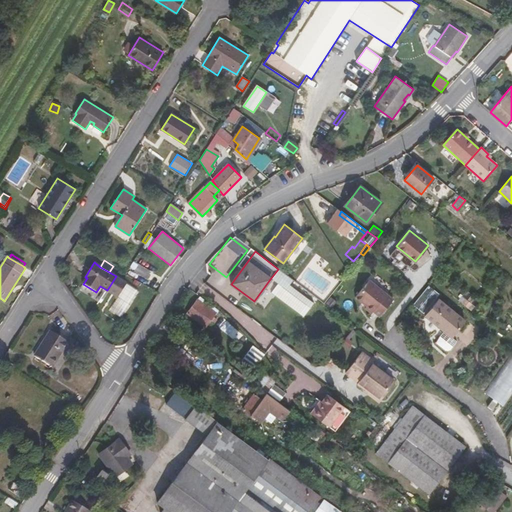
[(152,273),(138,265),(134,271),(149,280),(152,273)]
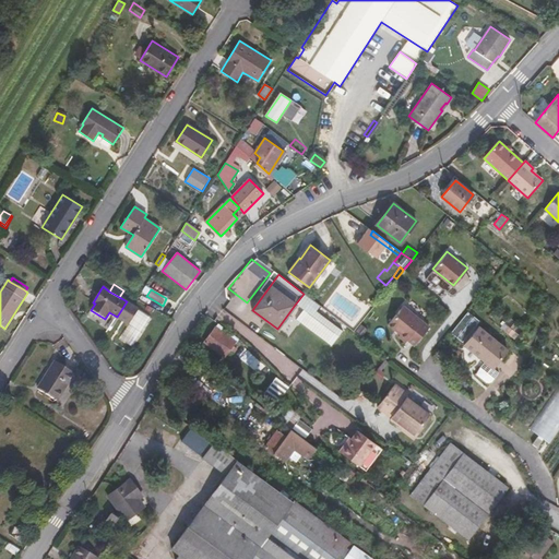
[(389,324),(401,334),(400,336),(406,342),(408,340),(415,345),(430,326),(403,306),(389,324)]
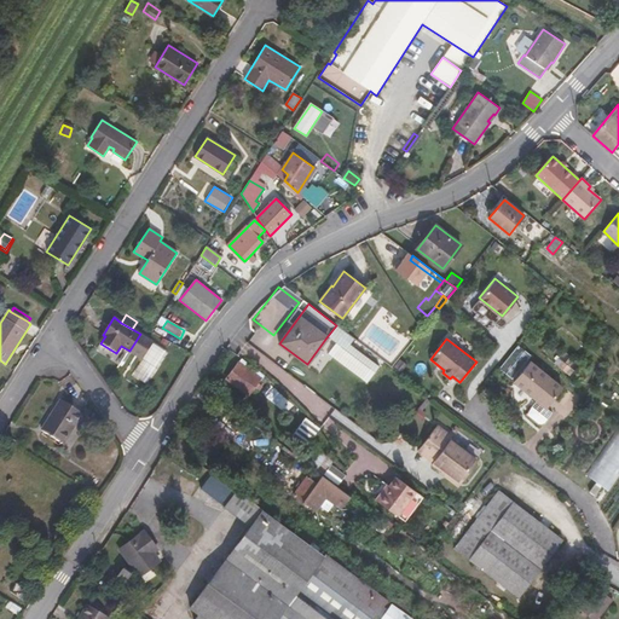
[(261,379),(265,375),(241,358),(238,362),(261,379)]
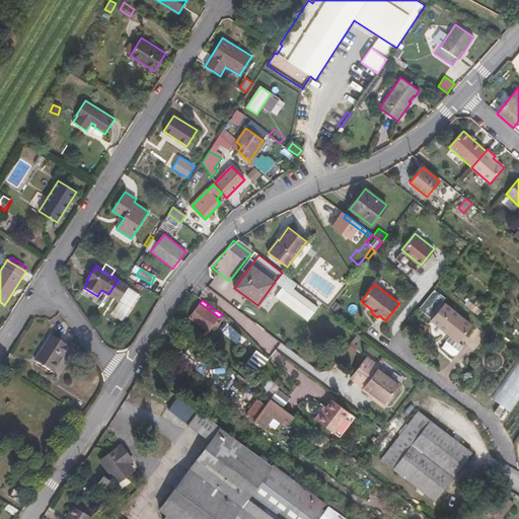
[(209,331),(219,317),(200,303),(190,317),(209,331)]
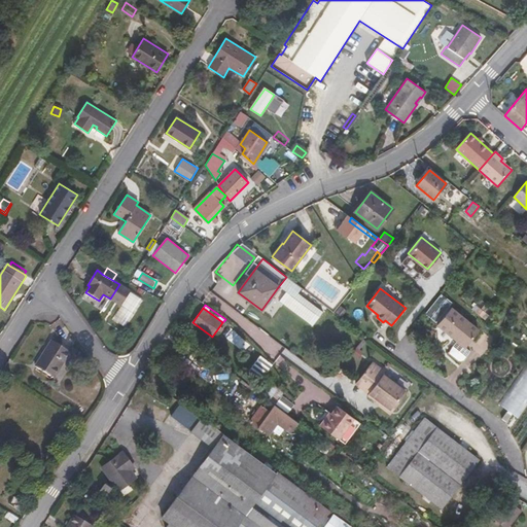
[(452,308),(437,325),(457,341),(452,347),(450,352),(458,359),(461,360),(463,359),(470,351),(464,347),(479,329),(452,308)]
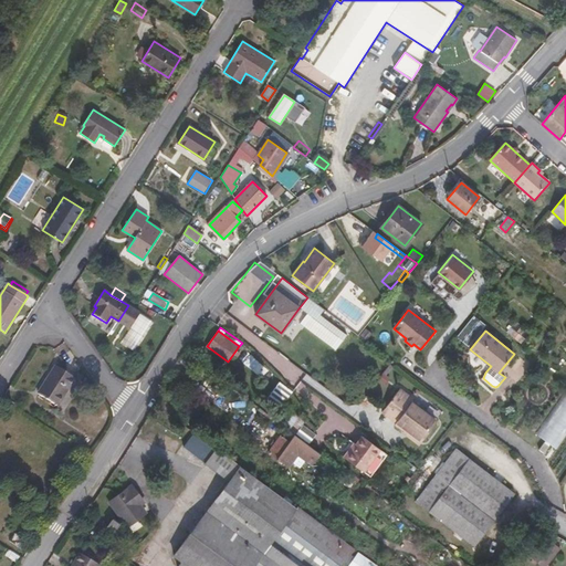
[(38,394),(58,406),(75,378),(56,365),(38,394)]
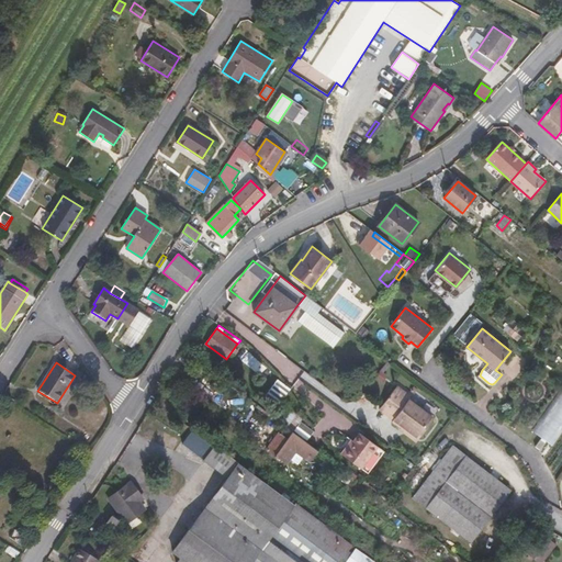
[(265,396),(277,406),(280,403),(290,389),(278,379),(265,396)]
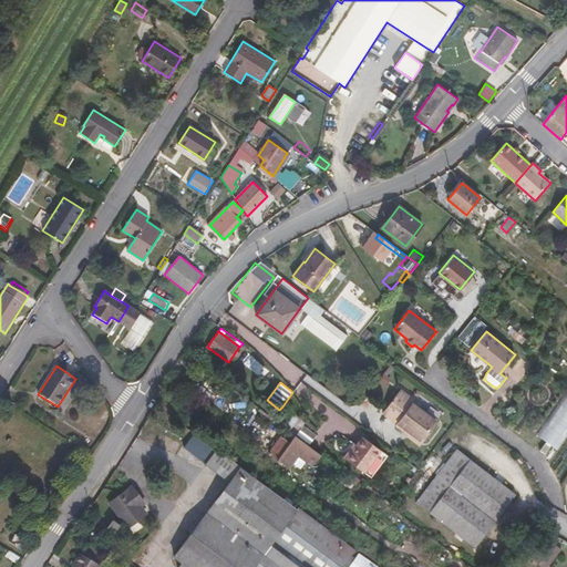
[(415,399),(401,388),(384,410),(398,421),(395,424),(404,432),(405,432),(408,430),(423,442),(439,422),(413,402),(415,399)]
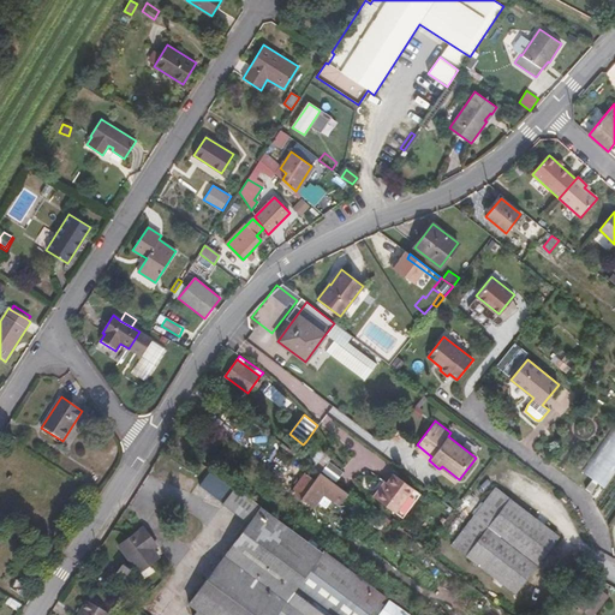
[(303,445),(297,454),(316,469),(327,454),(318,448),(318,449),(306,441),(303,445)]
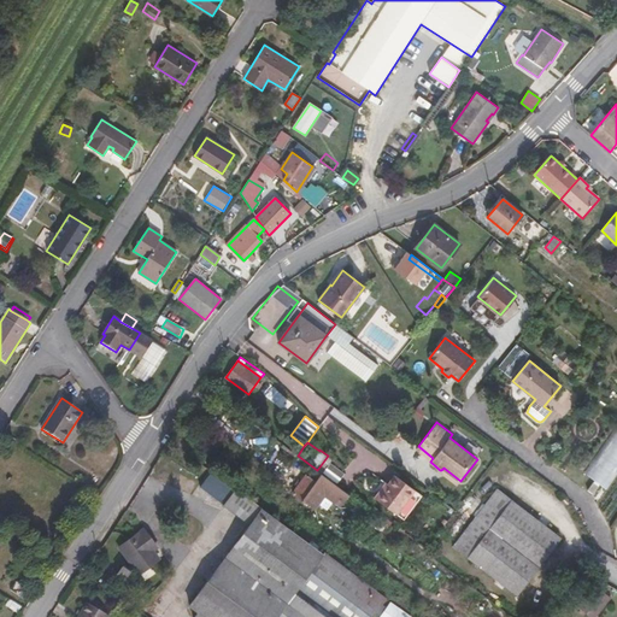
[(317,470),(329,479),(334,471),(328,466),(333,459),(329,457),(328,456),(317,470)]
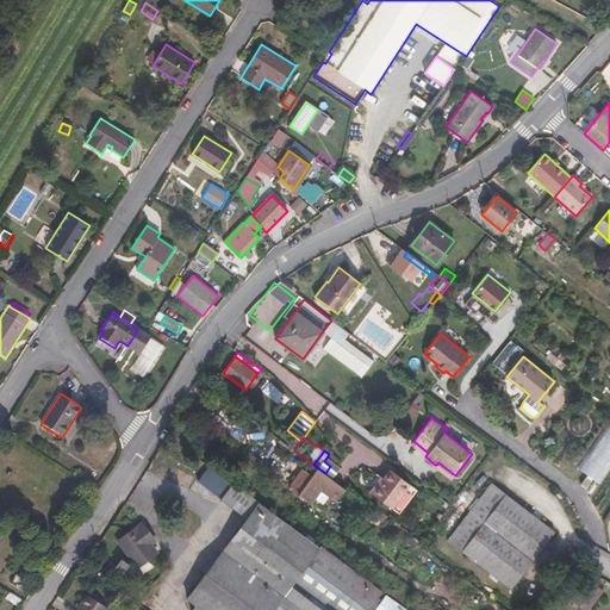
[(436,465),(435,465),(434,466),(452,479),(455,475),(439,462),(436,465)]
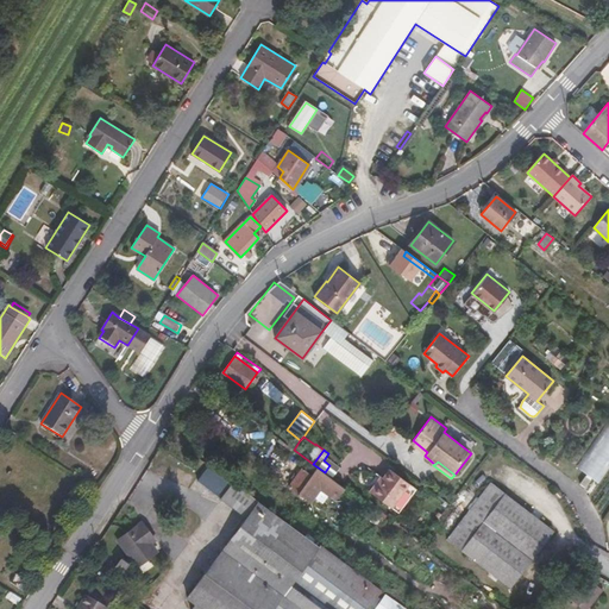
[(325,472),(316,468),(309,476),(301,470),(289,487),(299,494),(303,497),(311,488),(332,503),(344,488),(327,475),(325,472)]
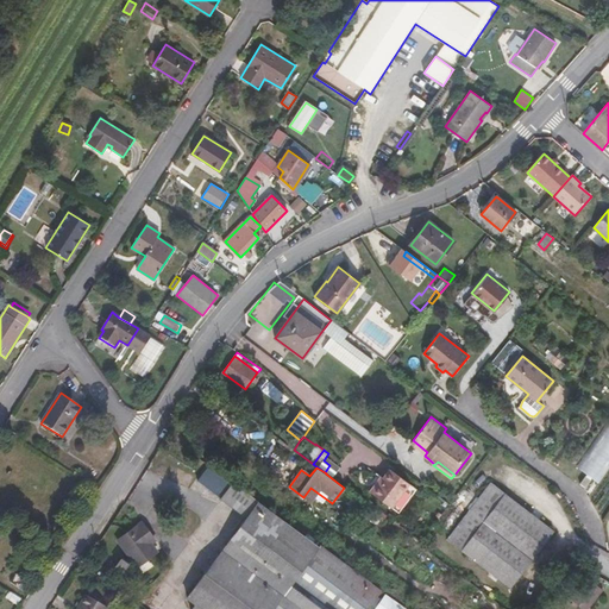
[(409,484),(390,469),(383,478),(381,476),(370,491),(391,508),(409,484)]
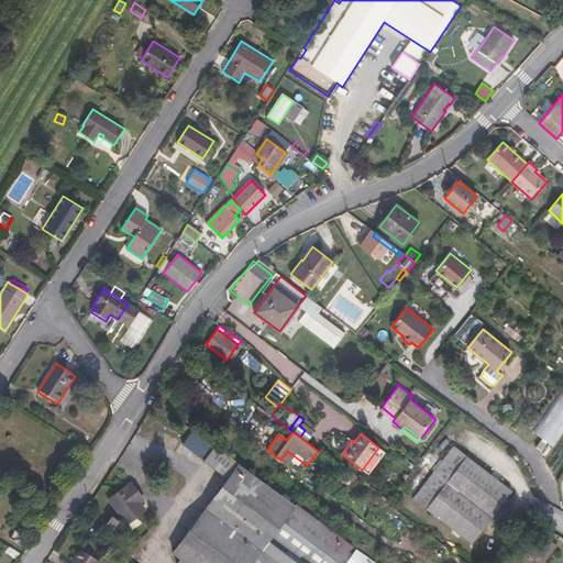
[(339,562),(351,547),(214,445),(203,461),(228,479),(174,553),(181,559),(177,562),(339,562)]
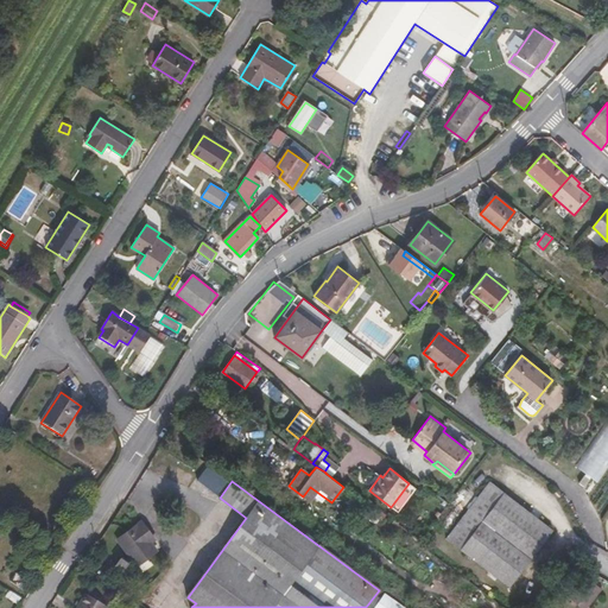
[(491,482),(447,539),(508,587),(552,530),(491,482)]
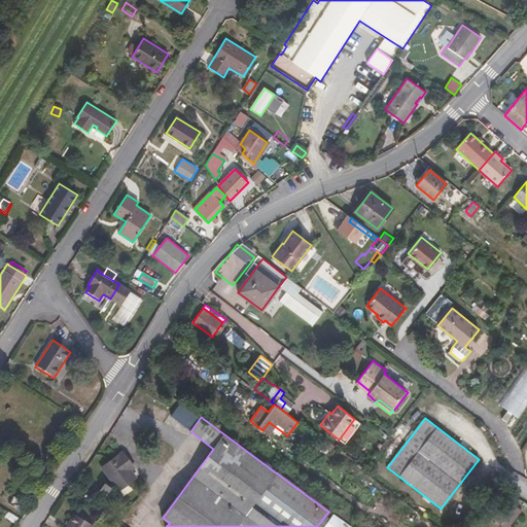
[(344,443),(360,425),(357,421),(340,440),(344,443)]
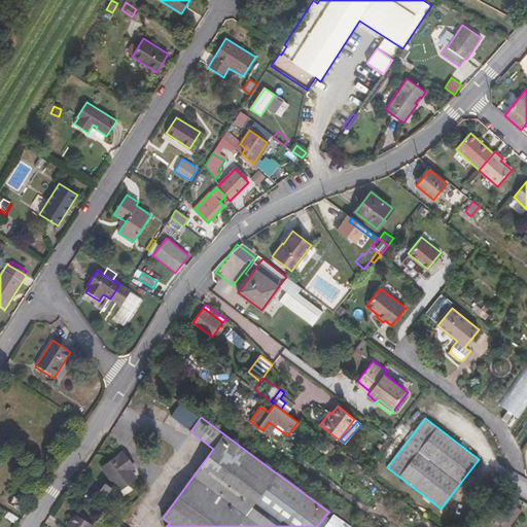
[(125,463),(129,460),(123,452),(101,467),(118,491),(136,477),(131,470),(125,463)]
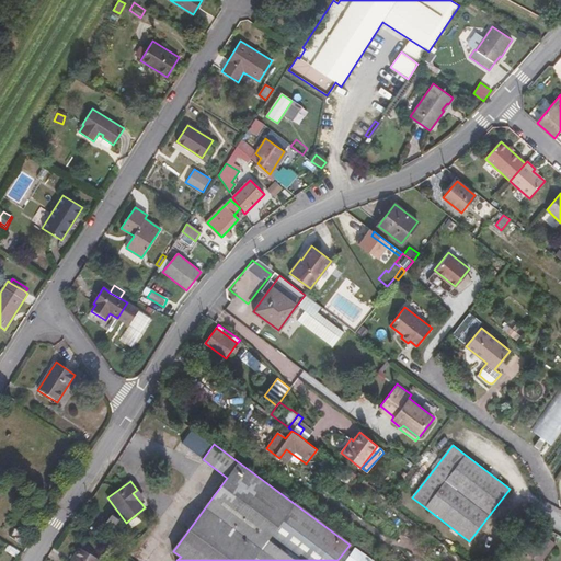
[(144,497),(137,490),(133,493),(139,501),(144,497)]
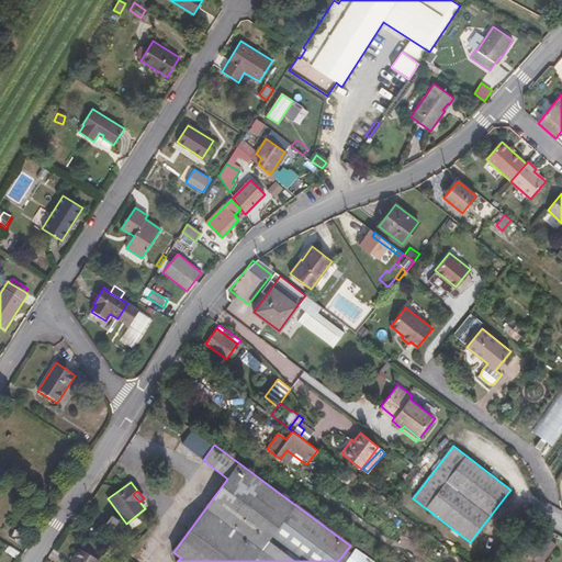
[(517,517),(525,523),(528,518),(520,513),(517,517)]
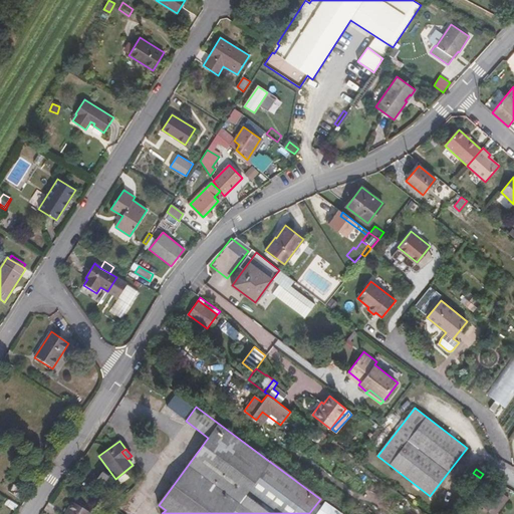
[(103,484),(108,477),(102,473),(97,479),(103,484)]
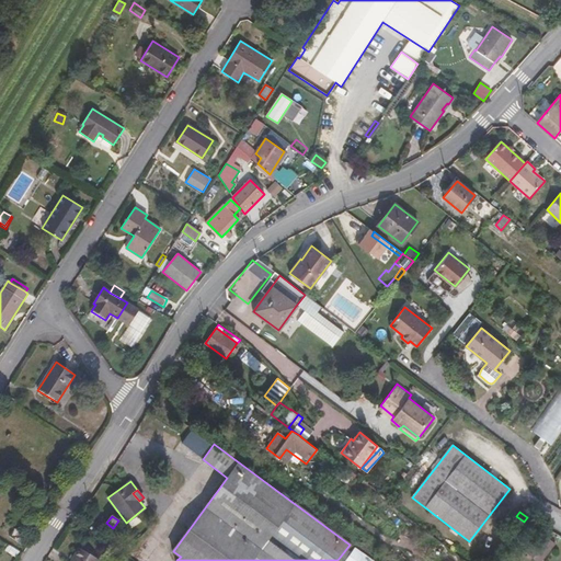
[(18,541),(22,534),(14,528),(10,536),(18,541)]
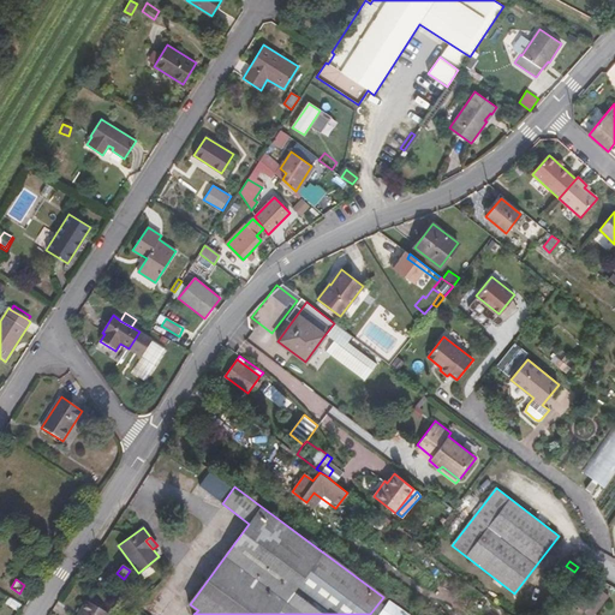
[(592,614),(608,595),(593,584),(577,607),(587,614),(592,614)]
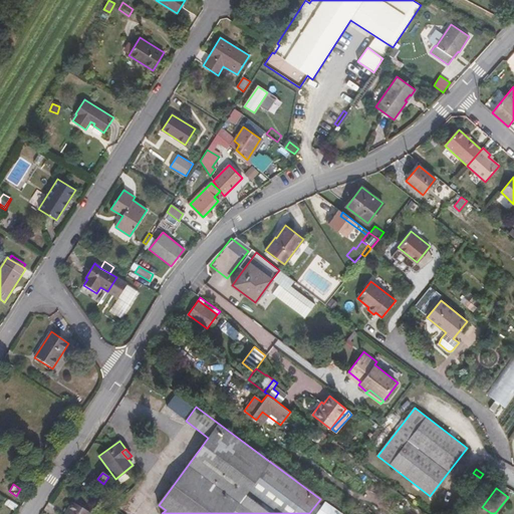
[(4,504),(11,509),(14,503),(8,499),(4,504)]
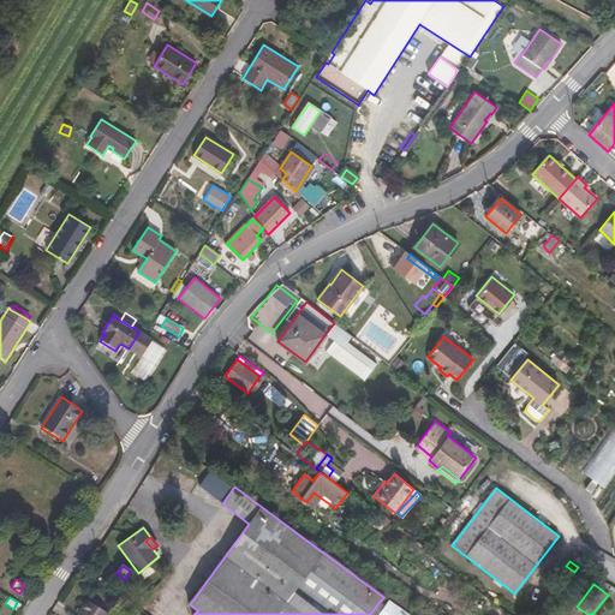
[(108,614),(109,614),(87,601),(78,614),(108,614)]
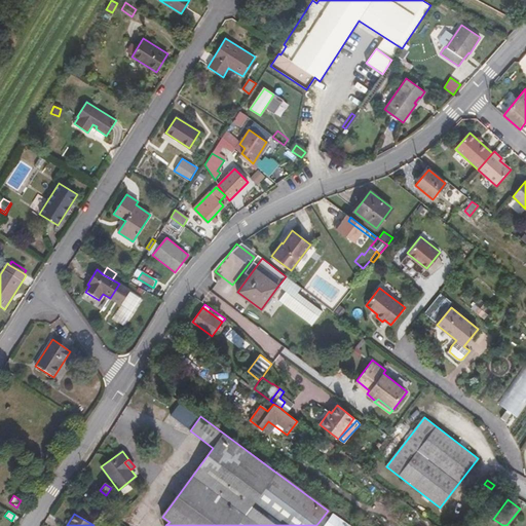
[(324,525),(349,525),(333,515),(324,525)]
